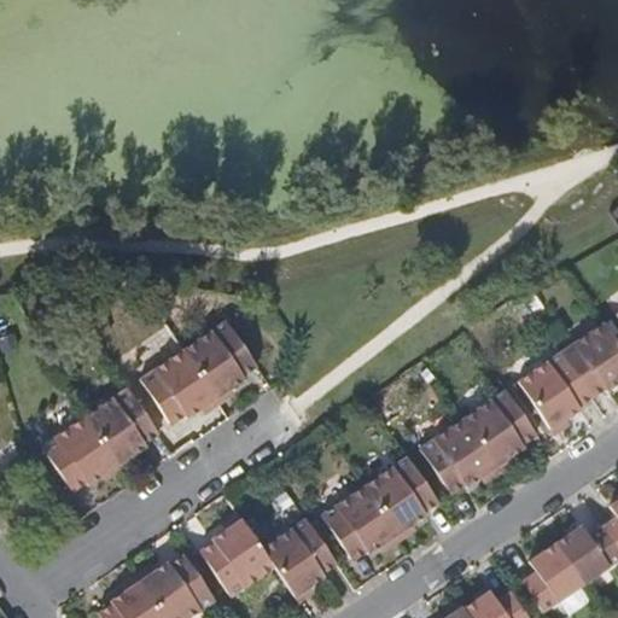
[(531,293),(524,299),(534,314),(542,309),(531,293)]
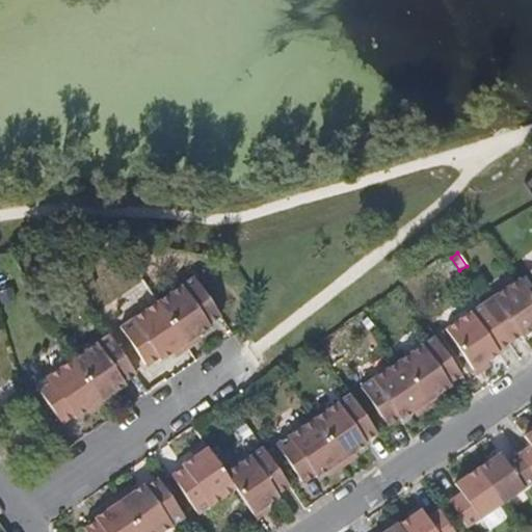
[(196,276),(159,301),(187,343),(201,335),(213,326),(212,322),(223,316),(196,276)]
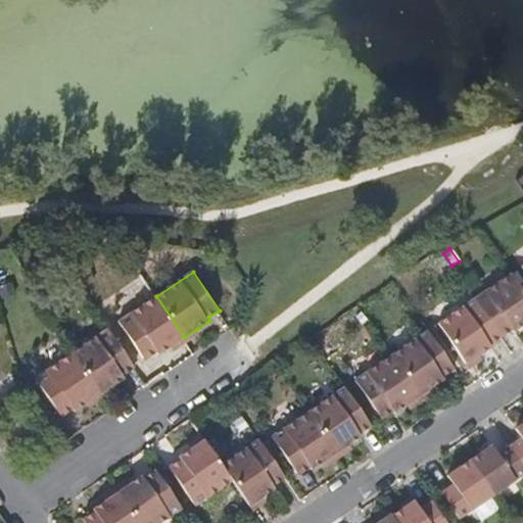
[(474,299),(501,337),(512,330),(513,332),(522,325),(522,292),(511,275),(474,299)]
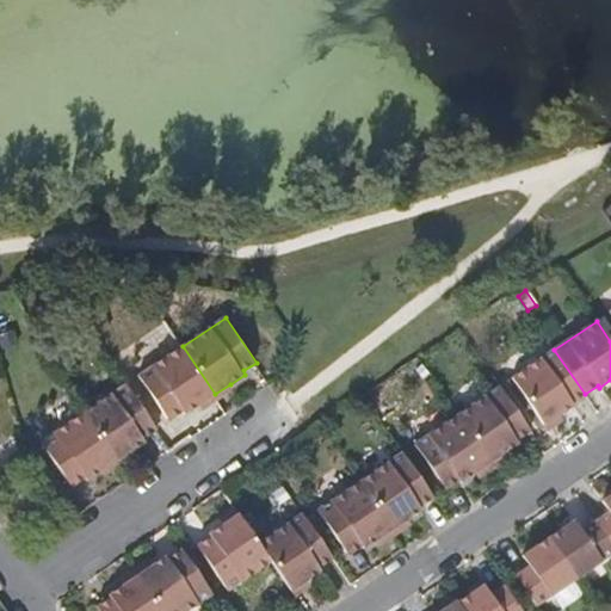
[(0,350),(18,345),(16,331),(0,334),(0,350)]
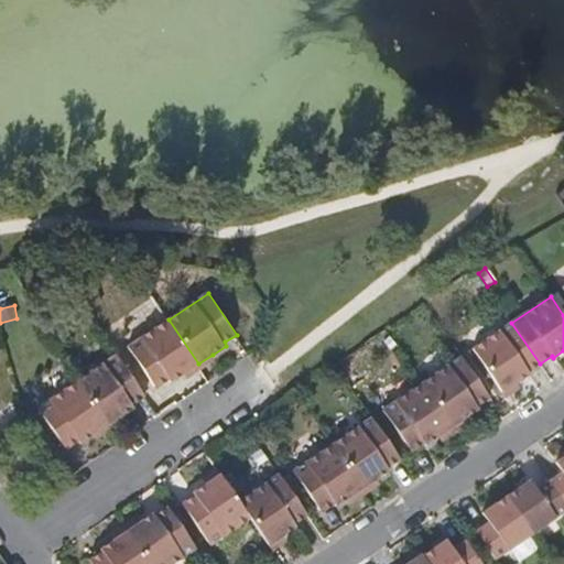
[(198,364),(169,320),(129,346),(158,388),(170,380),(172,381),(185,372),(198,364)]
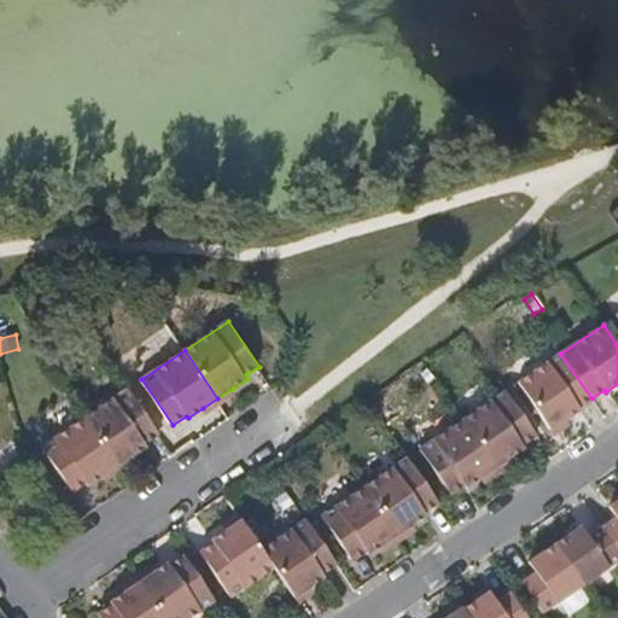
[(577,408),(592,398),(560,354),(516,383),(549,432),(566,420),(578,412),(577,408)]
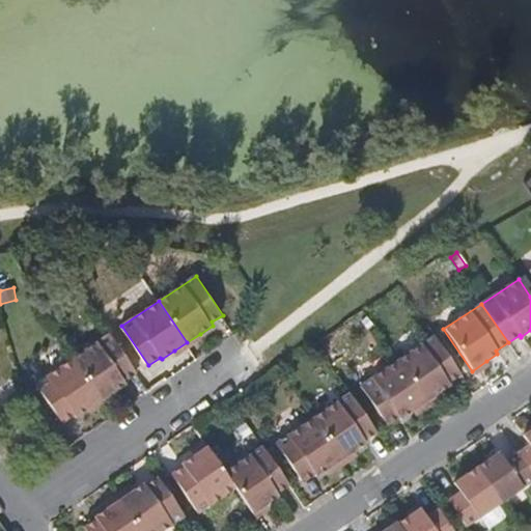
[(111,333),(75,358),(103,399),(116,390),(128,383),(127,380),(138,371),(111,333)]
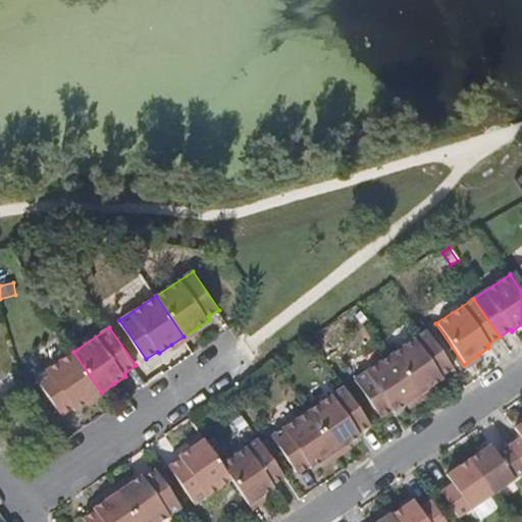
[(184,336),(188,342),(200,333),(197,328),(184,336)]
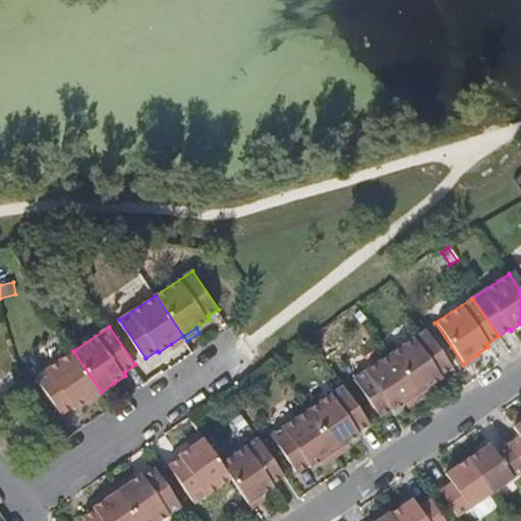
[(442,374),(452,367),(425,329),(389,353),(416,394),(429,385),(443,377),(442,374)]
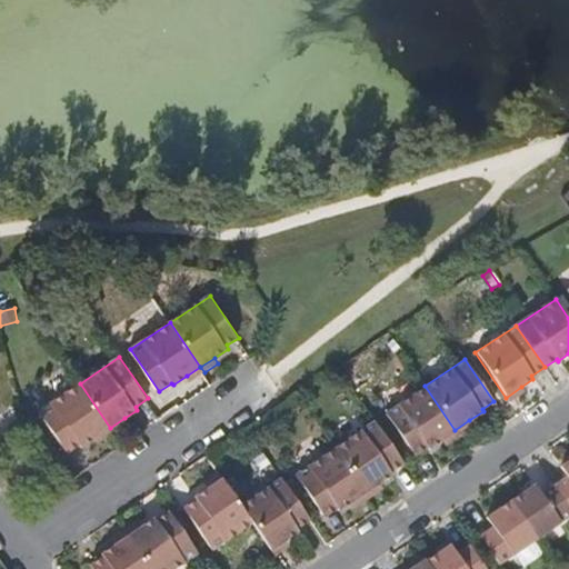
[(191,381),(205,372),(200,367),(187,376),(191,381)]
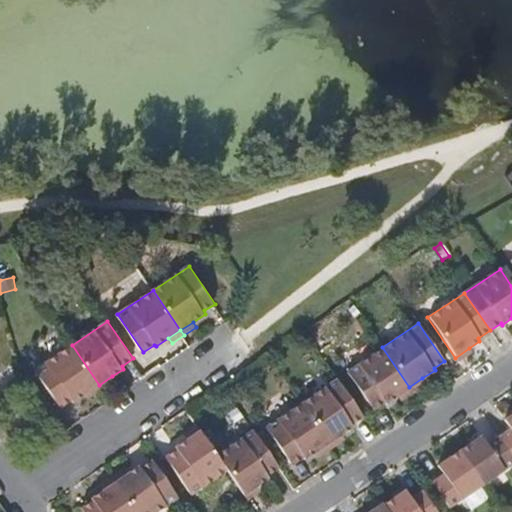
[(99,385),(72,345),(36,369),(62,407),(73,400),(74,401),(86,394),(99,385)]
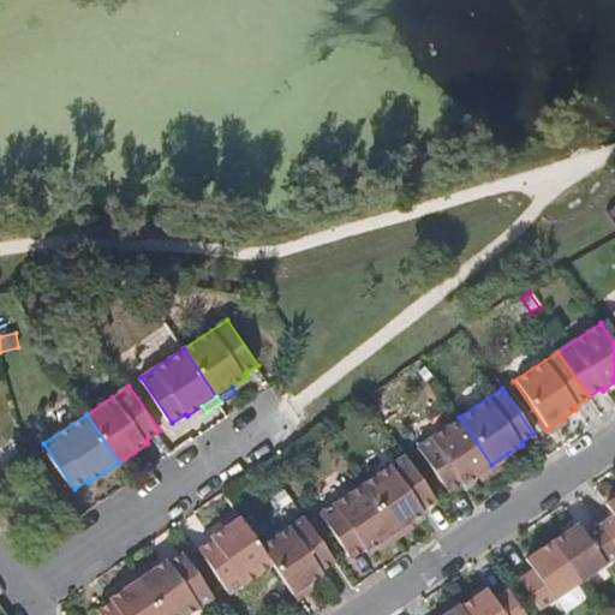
[(491,465),(459,417),(418,445),(449,491),(460,483),(463,485),(478,475),(491,465)]
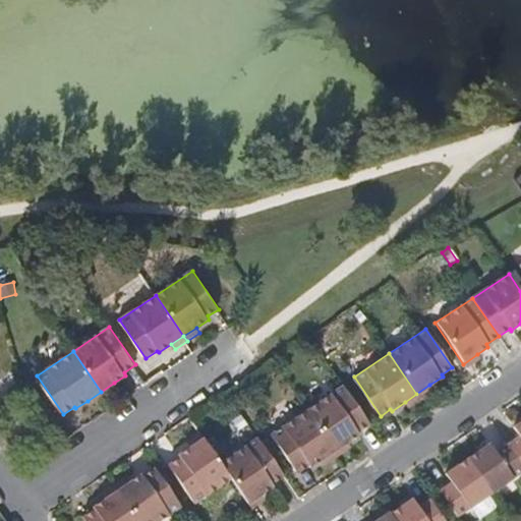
[(477,354),(463,364),(466,368),(479,359),(477,354)]
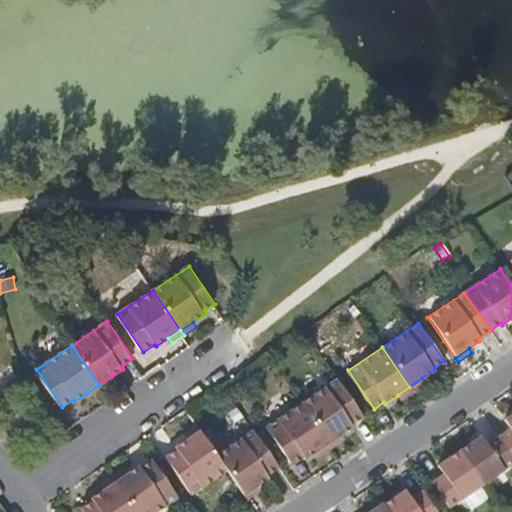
[(115,382),(112,376),(99,385),(102,390),(115,382)]
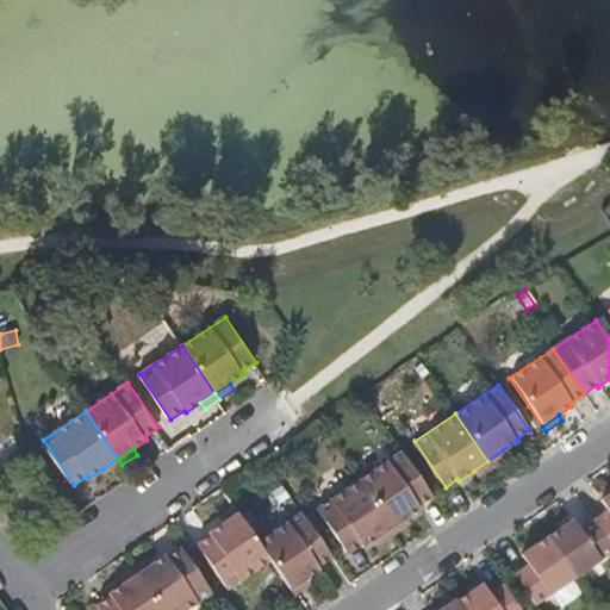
[(487,461),(492,468),(508,458),(503,450),(487,461)]
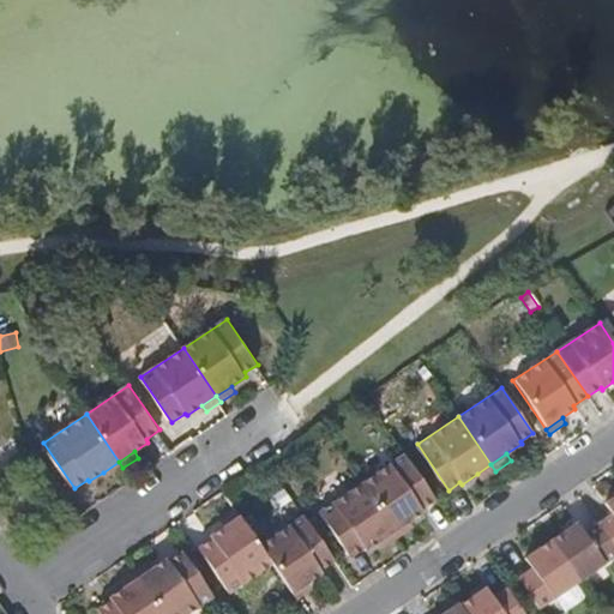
[(423,509),(434,500),(404,456),(361,485),(393,533),(410,521),(425,511),(423,509)]
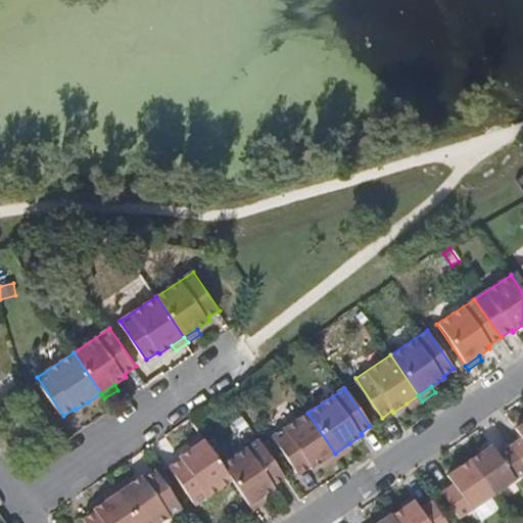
[(104,398),(101,393),(88,402),(91,408),(104,398)]
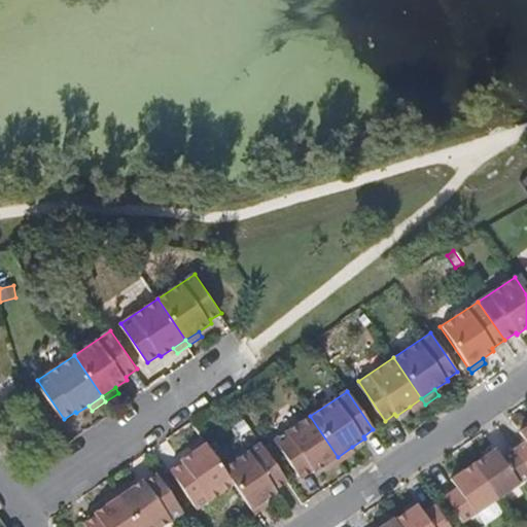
[(413,412),(425,405),(421,398),(410,407),(413,412)]
